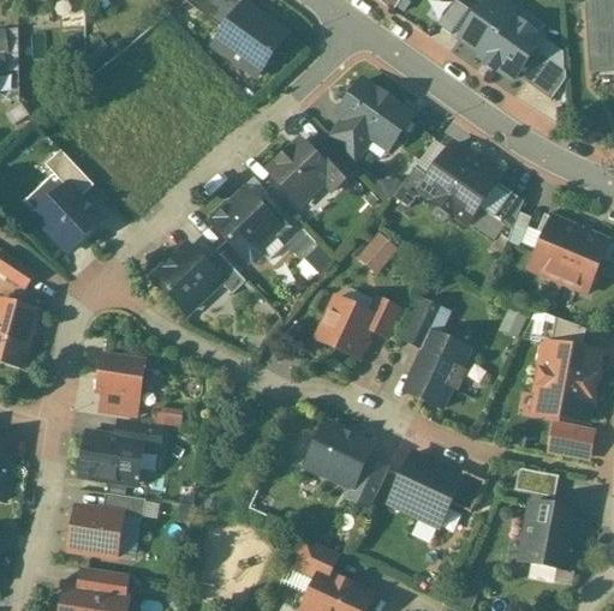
[(186,0),(225,29),(245,1),(243,0),(186,0)]
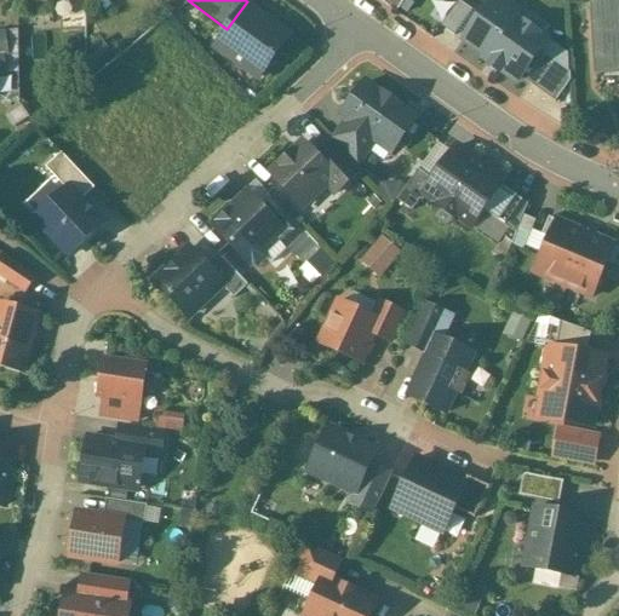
[(489,0),(464,36),(486,52),(485,55),(517,79),(521,74),(539,49),(548,38),(516,15),(517,12),(515,0),(503,3),(499,0),(489,0)]
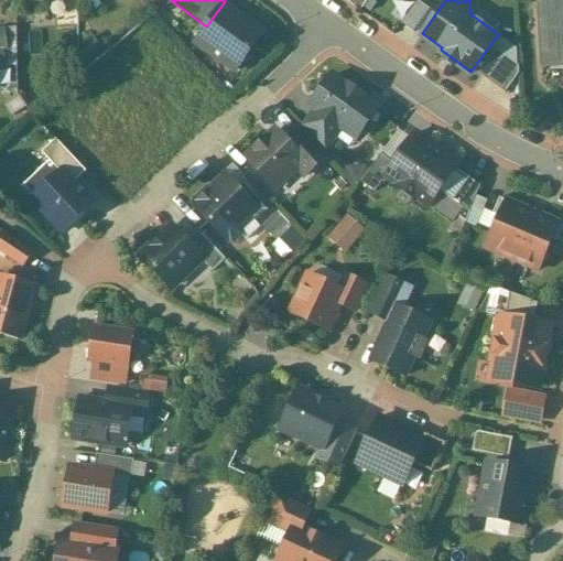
[(536,0),(541,66),(562,64),(562,0),(536,0)]
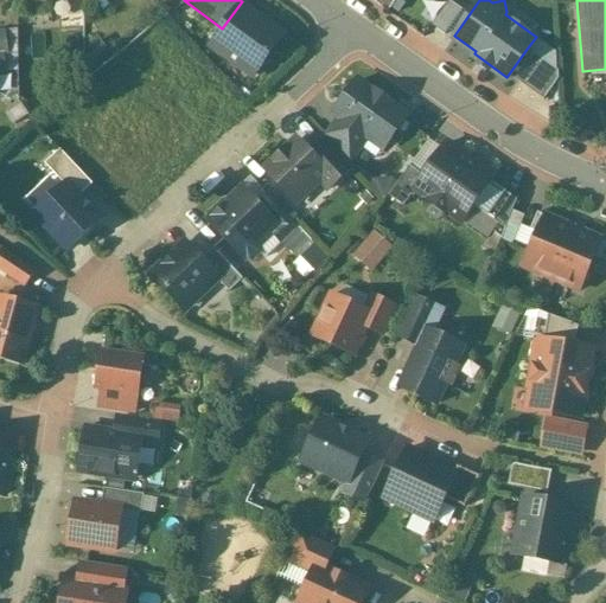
[(284,32),(242,1),(222,29),(211,44),(254,75),(284,32)]
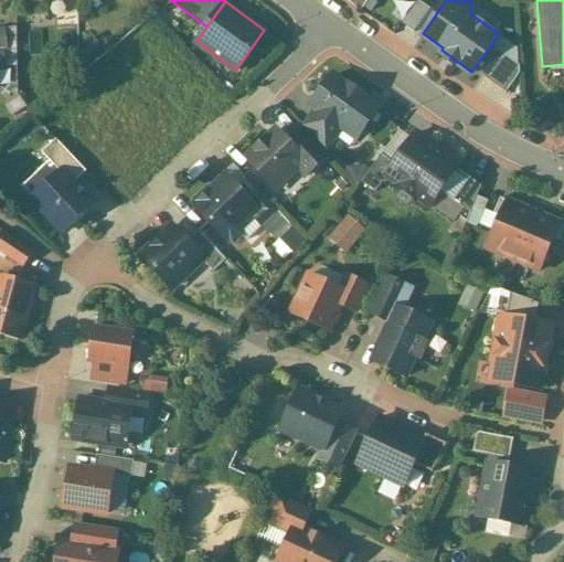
[(425,14),(413,6),(407,13),(419,22),(425,14)]
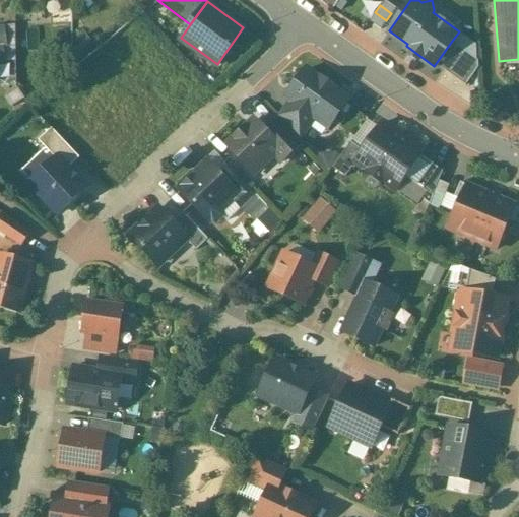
[(386,20),(375,12),(365,26),(376,35),(386,20)]
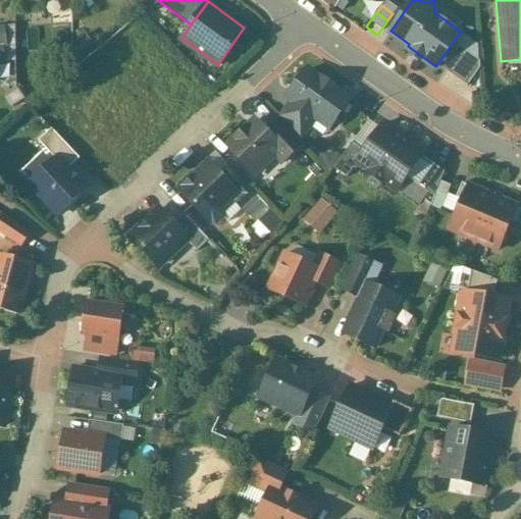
[(480,59),(454,41),(438,62),(468,84),(480,66),(480,59)]
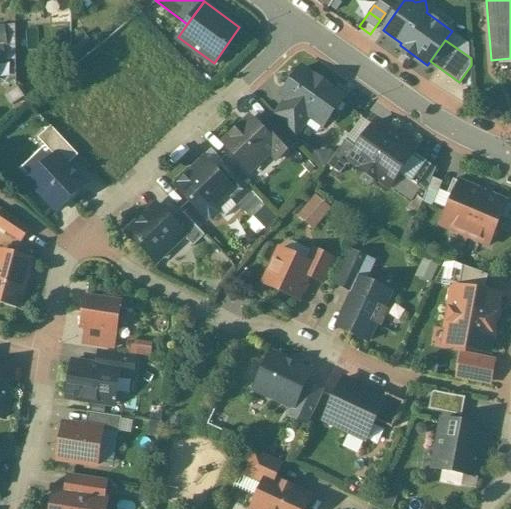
[(343,95),(302,66),(289,84),(293,87),(274,114),(295,135),(313,110),(326,119),(343,95)]
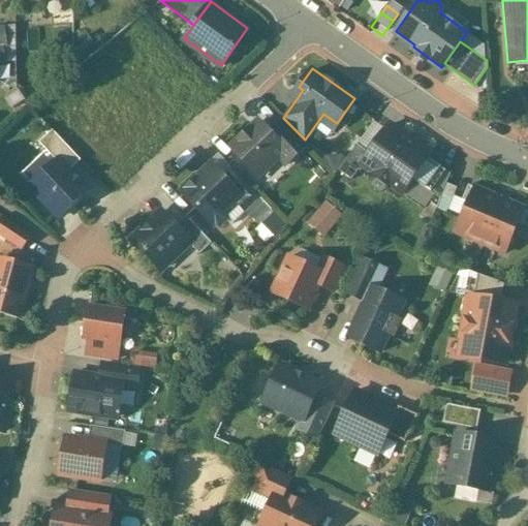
[(305,140),(283,118),(270,131),(286,148),(279,155),(286,163),(308,144),(305,140)]
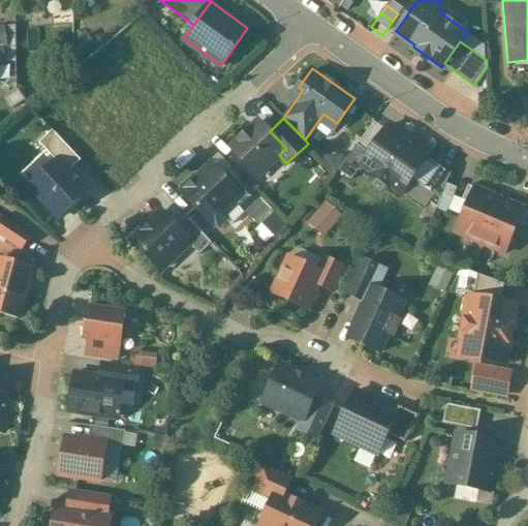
[(369,151),(361,162),(362,163),(402,192),(412,178),(428,156),(431,153),(389,123),(369,151)]
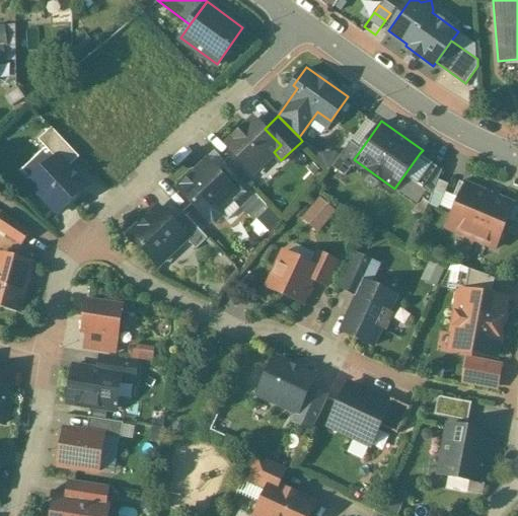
[(260,122),(248,122),(226,143),(252,171),(274,152),(281,145),(265,129),(260,122)]
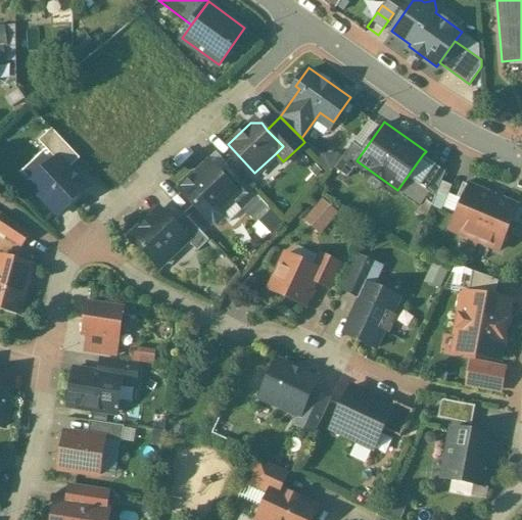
[(80,156),(52,127),(39,139),(56,157),(57,156),(67,168),(80,156)]
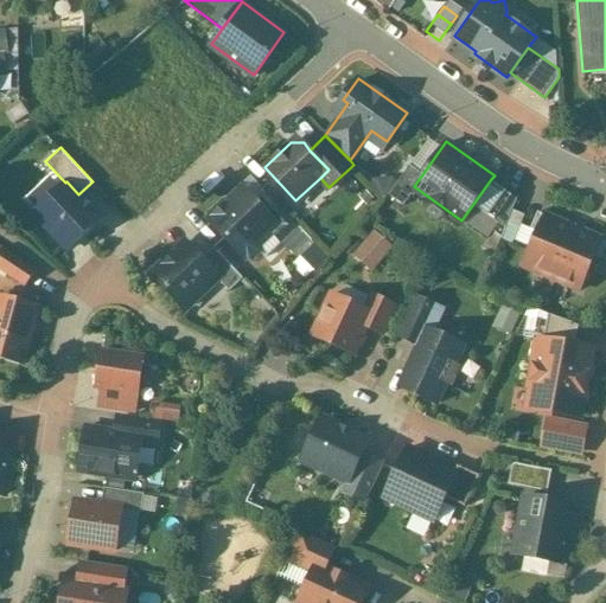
[(410,164),(389,193),(403,204),(415,187),(414,186),(423,173),(410,164)]
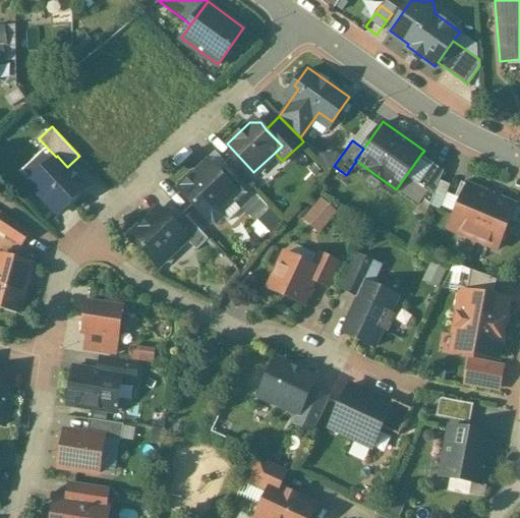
[(444,170),(421,154),(406,175),(434,194),(444,170)]
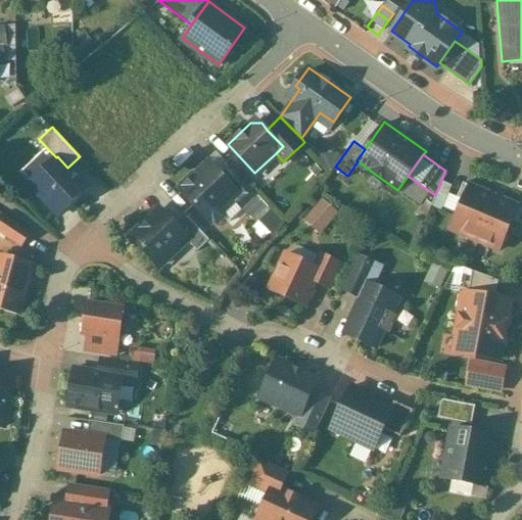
[(67,168),(57,156),(56,157),(30,182),(58,213),(86,187),(67,168)]
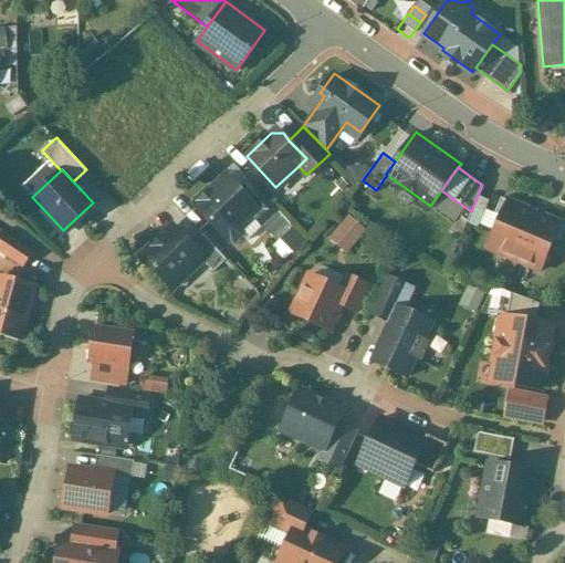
[(227,175),(195,205),(228,239),(234,240),(242,233),(241,226),(253,215),(259,209),(240,189),(227,175)]
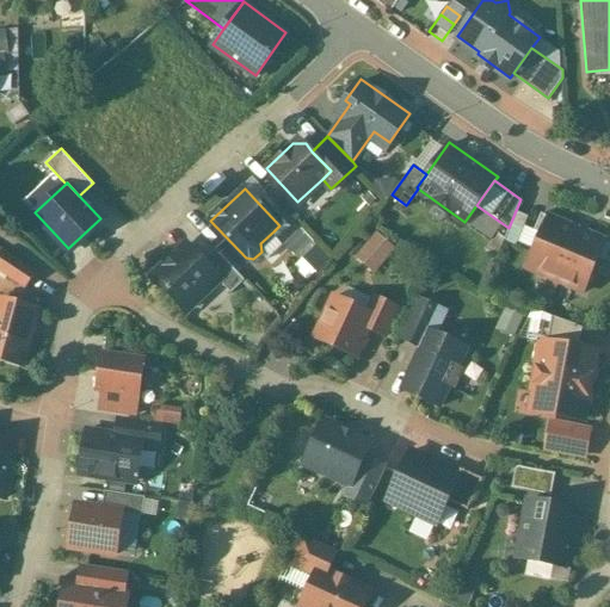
[(300,225),(270,193),(259,204),(279,225),(273,231),(283,241),(300,225)]
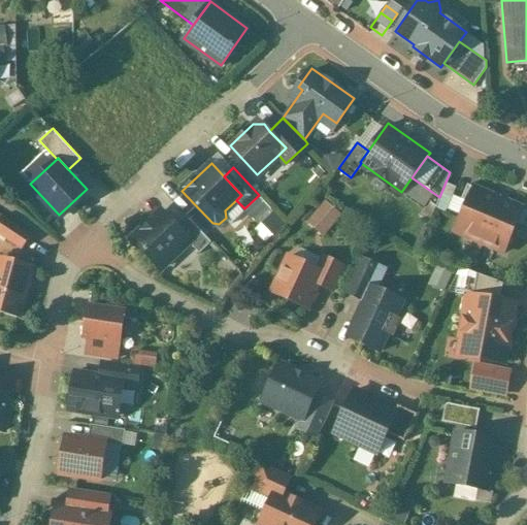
[(494,195),(468,184),(462,198),(467,200),(455,230),(504,251),(517,222),(523,224),(526,214),(526,208),(506,200),(509,192),(497,187),(494,195)]
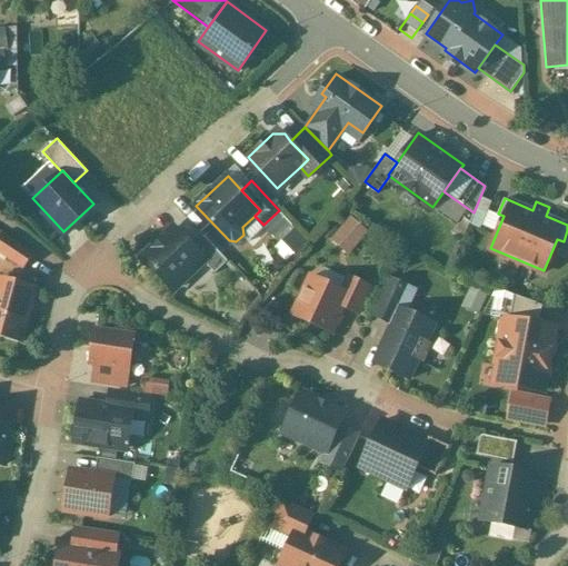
[(350,250),(372,228),(355,211),(334,232),(350,250)]
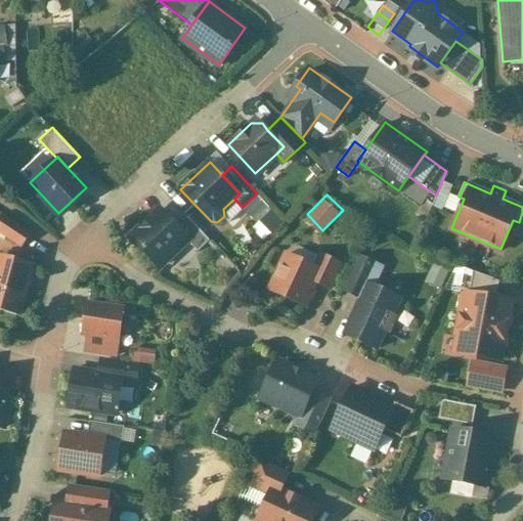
[(161,208),(132,235),(160,265),(172,254),(172,248),(184,235),(185,234),(174,222),(161,208)]
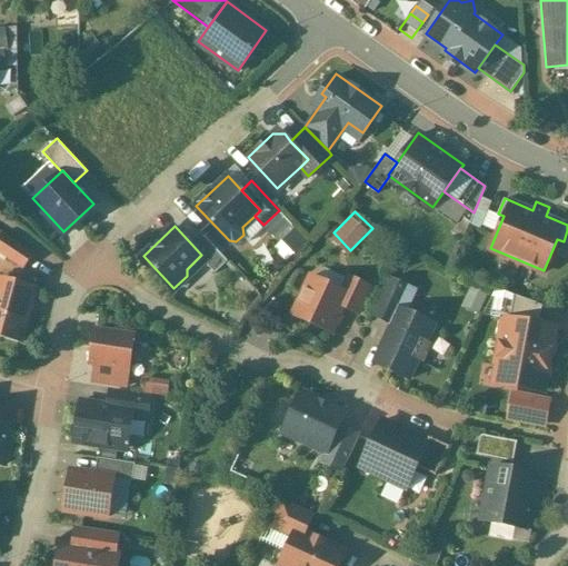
[(33,251),(2,230),(0,234),(0,251),(23,267),(33,251)]
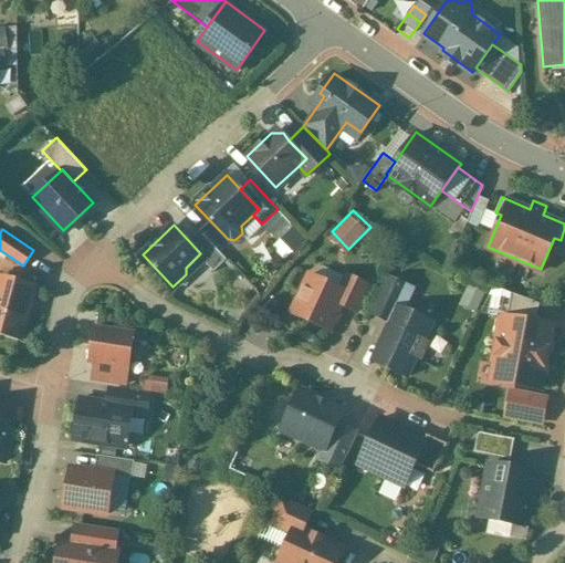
[(227,258),(199,229),(188,240),(200,253),(199,254),(213,270),(227,258)]
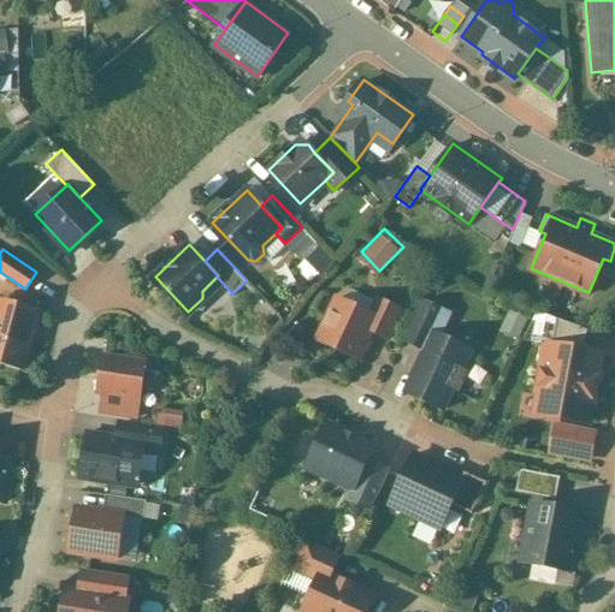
[(371,313),(336,297),(317,338),(359,358),(362,350),(367,349),(371,342),(368,338),(372,330),(379,316),(371,313)]
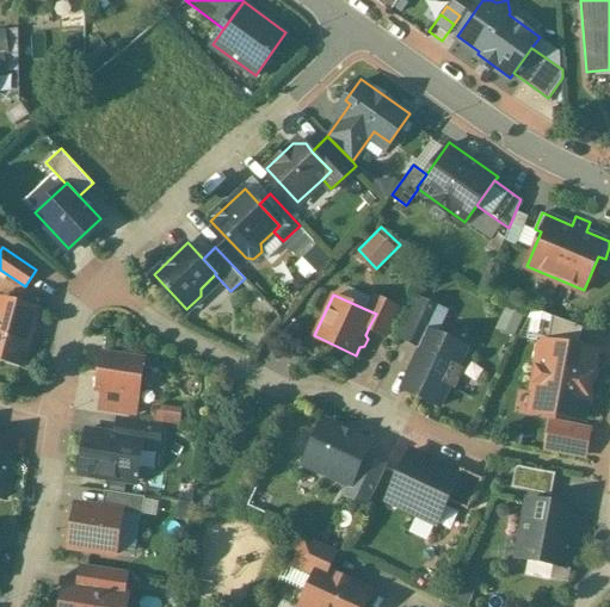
[(398,307),(375,296),(368,310),(376,314),(369,327),(384,334),(398,307)]
